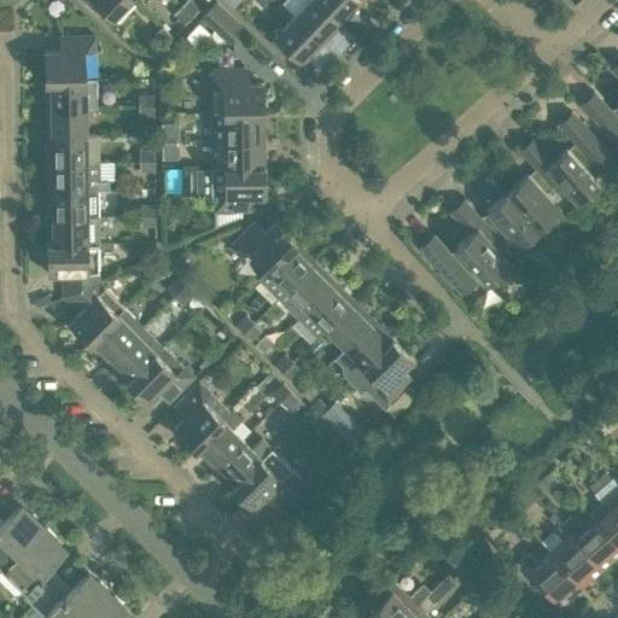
[(130,0),(93,0),(114,18),(130,0)]
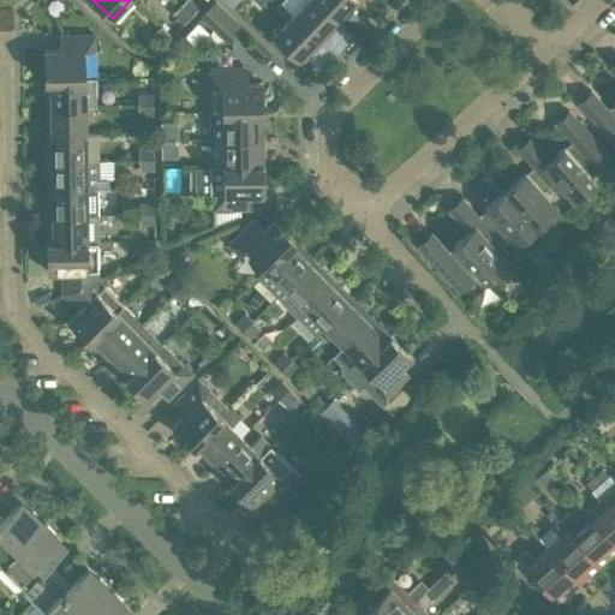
[(191,17),(198,9),(189,0),(185,0),(180,6),(191,17)]
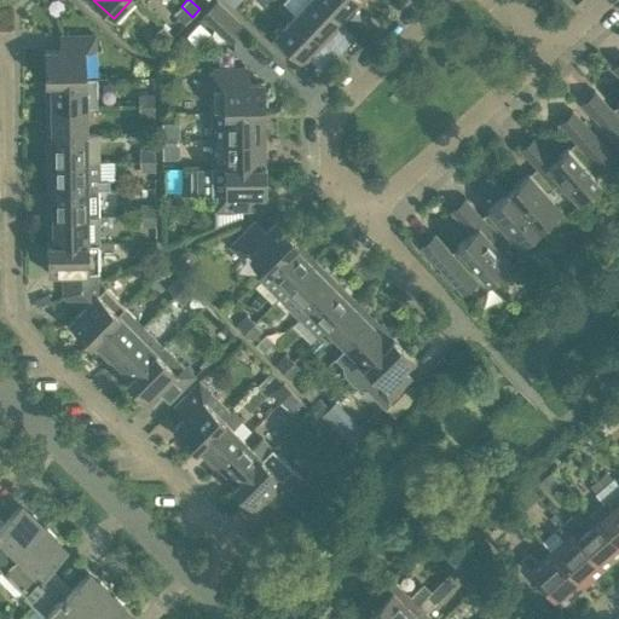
[(230,42),(244,27),(218,0),(202,17),(230,42)]
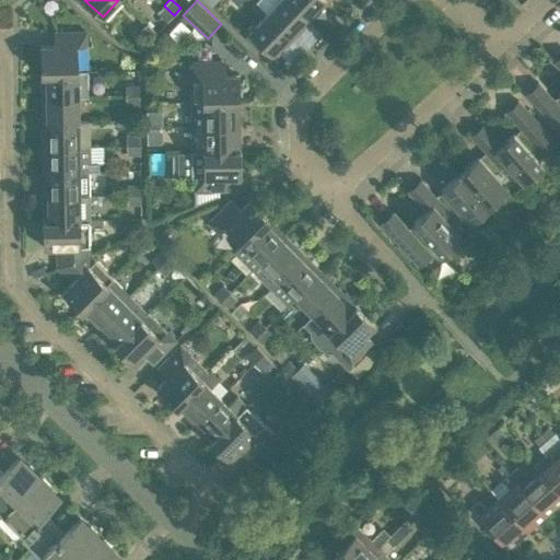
[(299,33),(311,20),(289,0),(279,0),(267,13),(290,35),(295,30),(299,33)]
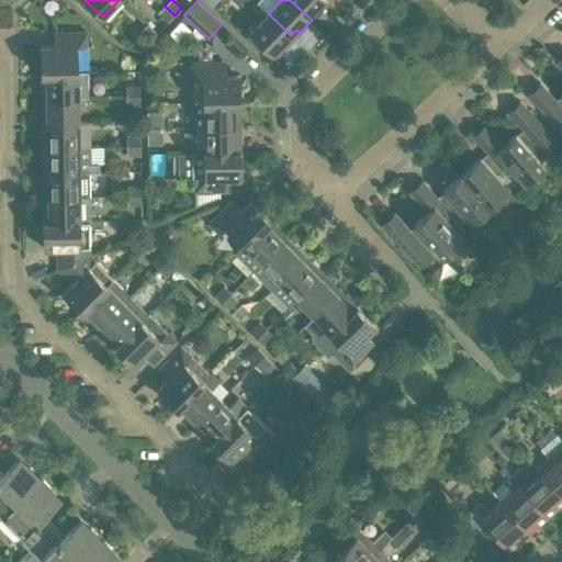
[(290,0),(312,20),(324,7),(321,4),(324,0),(290,0)]
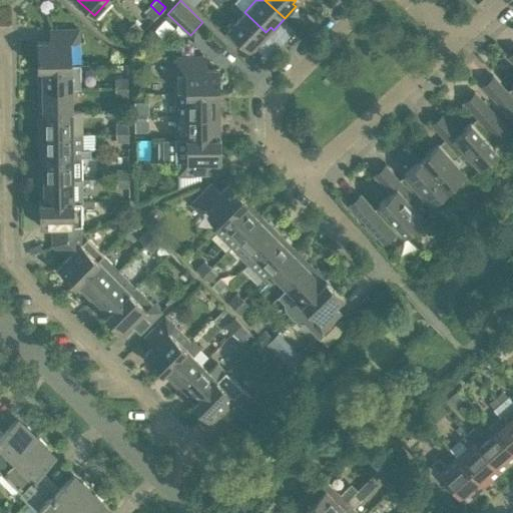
[(153,20),(159,14),(150,5),(144,11),(153,20)]
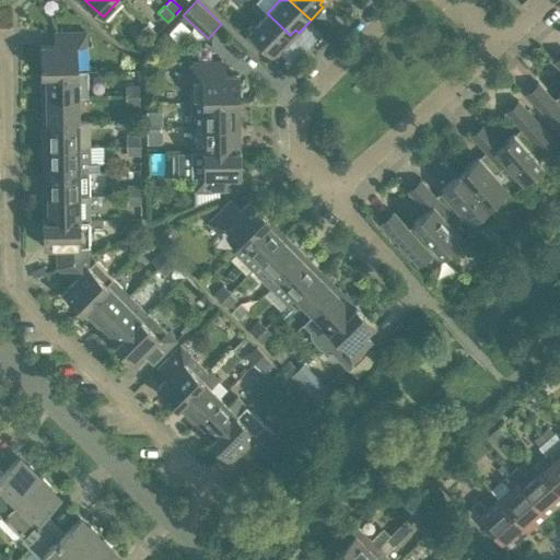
[(275,57),(288,43),(284,41),(290,35),(267,13),(249,32),(275,57)]
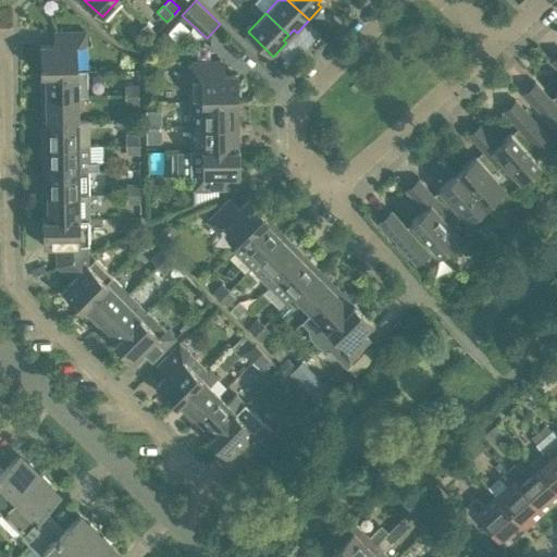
[(150,39),(157,33),(146,23),(139,31),(150,39)]
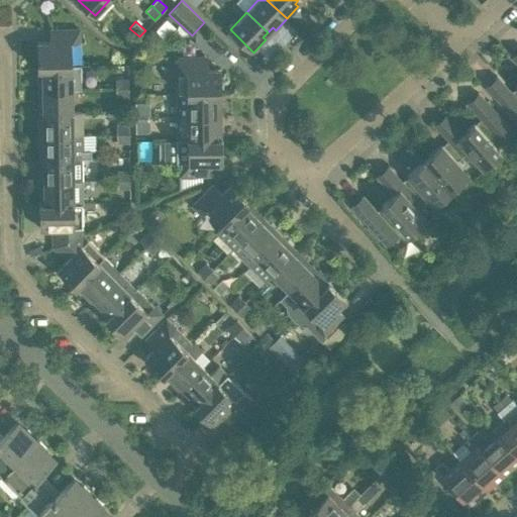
[(38,68),(43,67),(43,66),(72,66),(72,65),(72,42),(81,41),(80,29),(55,29),(55,41),(50,41),(37,41),(38,68)]
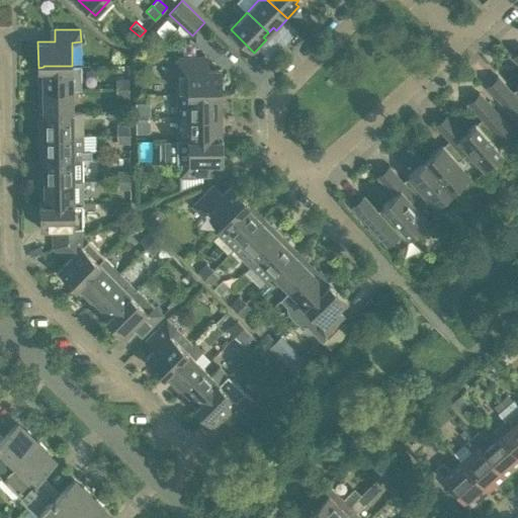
[(204,69),(204,57),(179,58),(179,71),(175,71),(176,94),(217,93),(217,94),(222,94),(222,69),(204,69)]
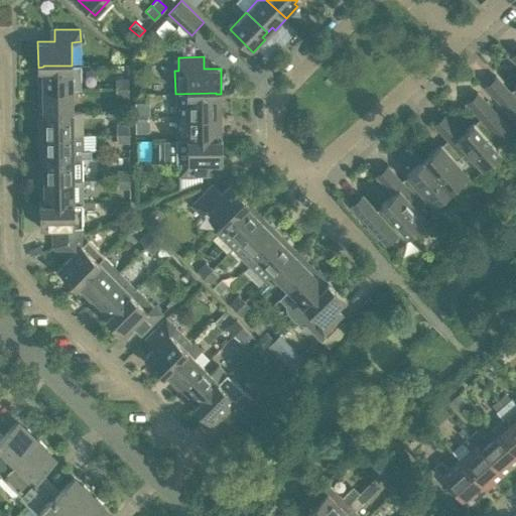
[(81,89),(81,65),(72,65),(72,66),(43,66),(43,67),(43,73),(39,73),(39,89),(73,89),(81,89)]
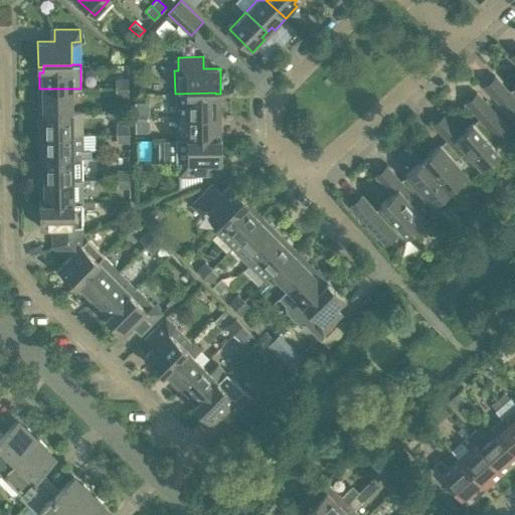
[(514,83),(514,84),(514,92),(512,95),(495,75),(484,86),(514,119),(514,83)]
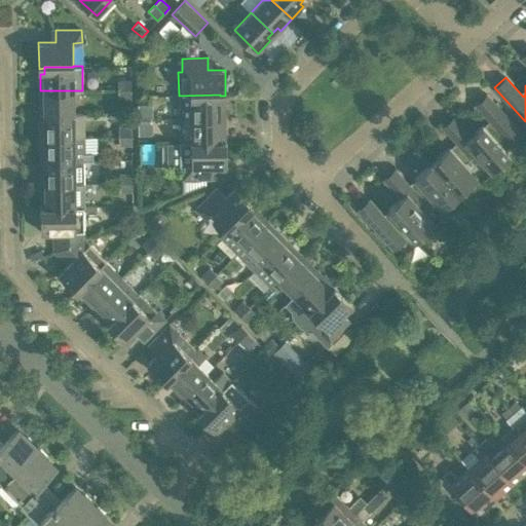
[(118,89),(132,89),(132,80),(118,80),(118,89)]
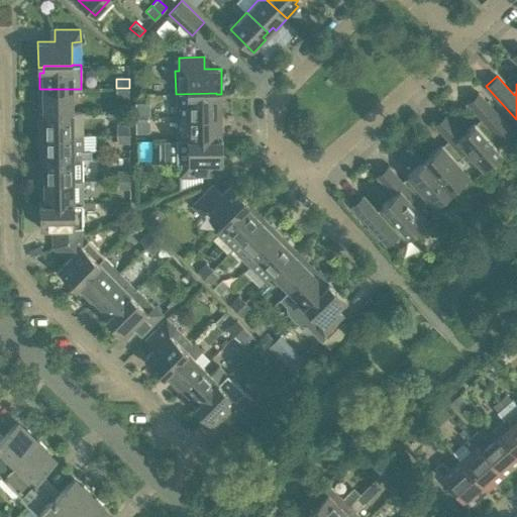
[(116,97),(129,96),(129,88),(116,88),(116,97)]
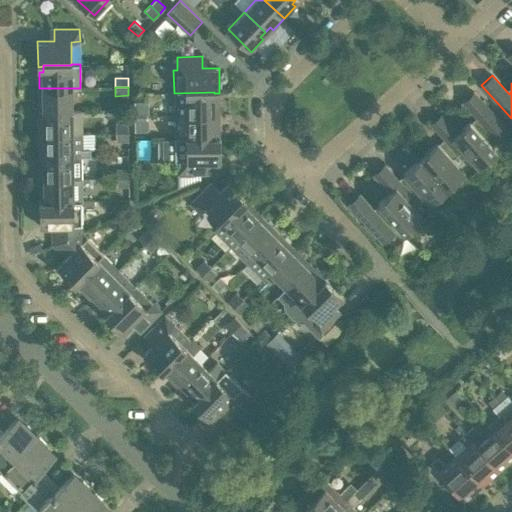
[(72,88),(39,88),(39,104),(43,104),(43,111),(72,110),(72,88)]
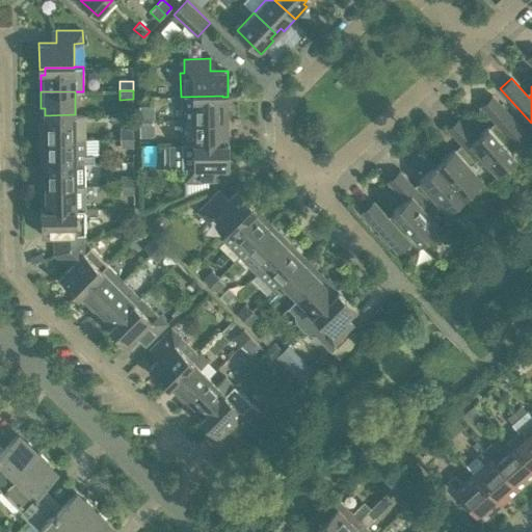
[(529,136),(493,95),(481,105),(499,125),(493,130),(488,126),(476,136),(477,137),(471,142),(489,163),(498,173),(515,157),(511,152),(529,136)]
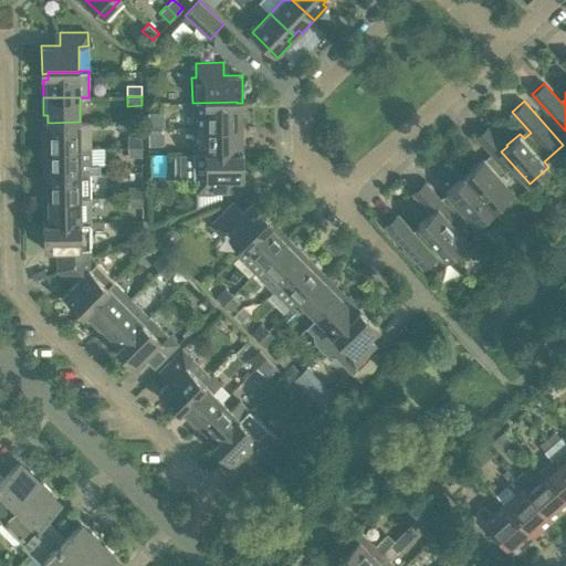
[(238,109),(237,103),(237,102),(192,103),(192,128),(242,127),(242,109),(238,109)]
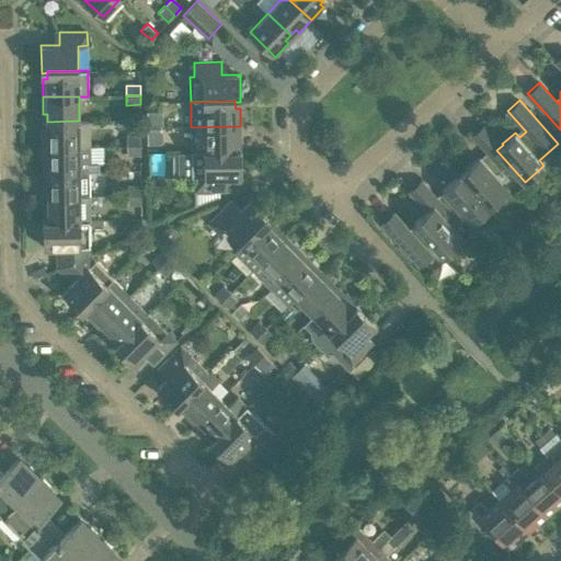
[(148,127),(161,127),(161,113),(159,111),(147,111),(148,127)]
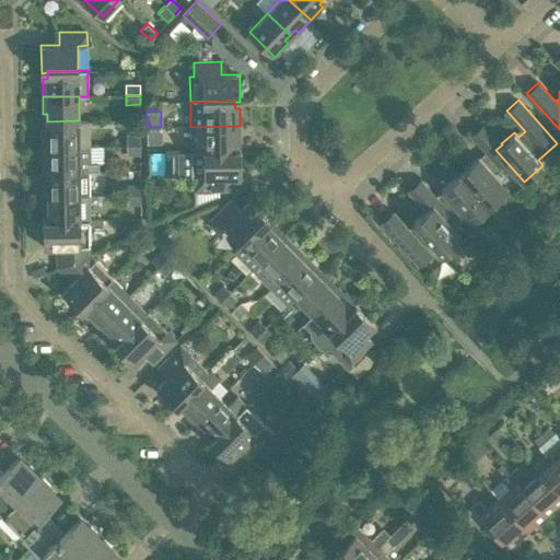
[(47,128),(44,129),(44,146),(92,146),(91,120),(79,120),(47,121),(47,128)]
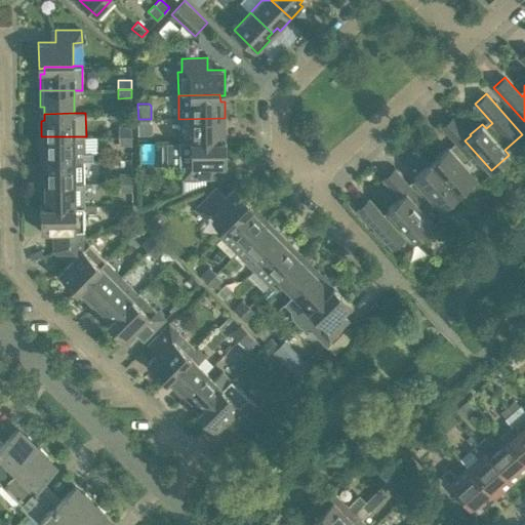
[(483,161),(465,140),(471,135),(470,134),(453,116),(442,125),(459,145),(452,151),(449,147),(432,162),(458,193),(476,176),(472,171),(483,161)]
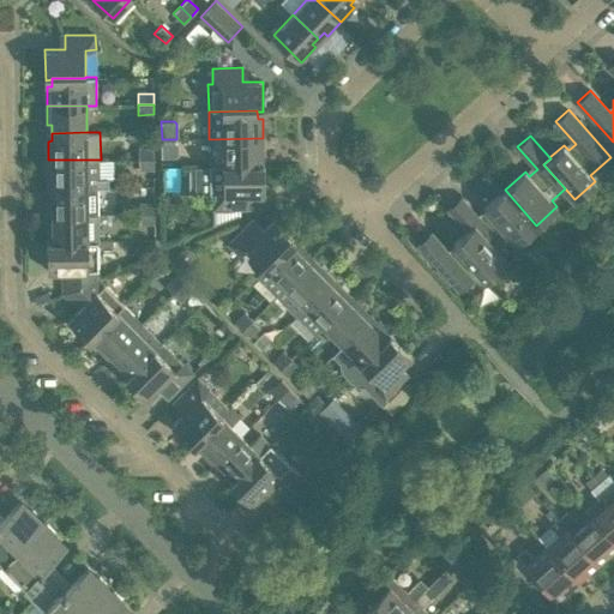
[(258,166),(258,163),(258,157),(263,157),(263,138),(209,139),(209,166),(258,166)]
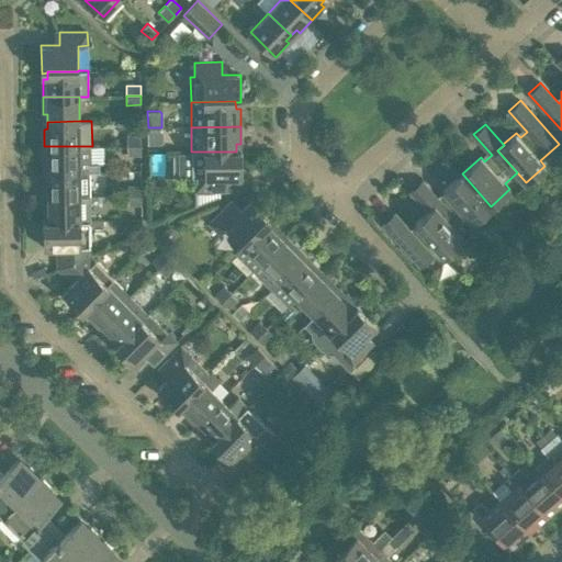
[(148,144),(160,143),(163,142),(161,127),(148,127),(148,144)]
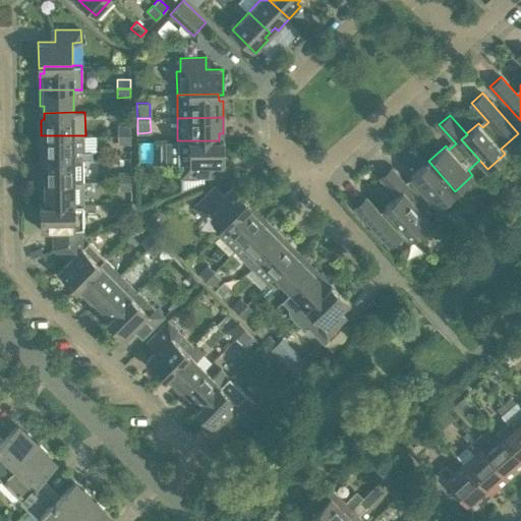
[(118,135),(131,135),(131,126),(118,126),(118,135)]
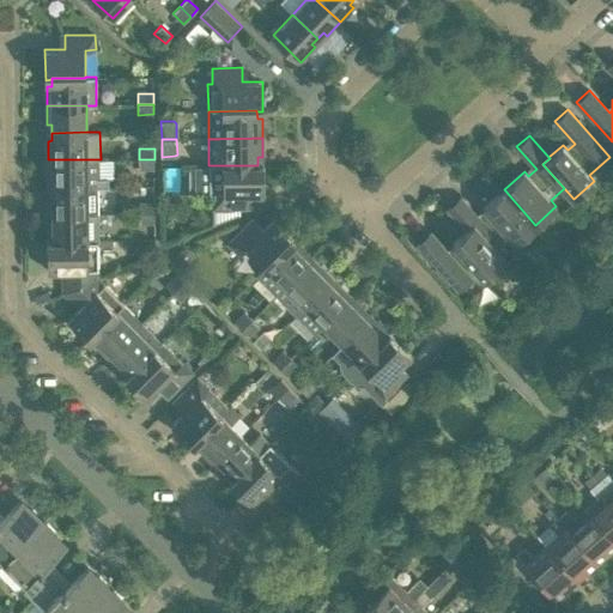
[(101,159),(48,159),(48,180),(53,178),(53,188),(98,187),(108,187),(108,177),(101,177),(101,159)]
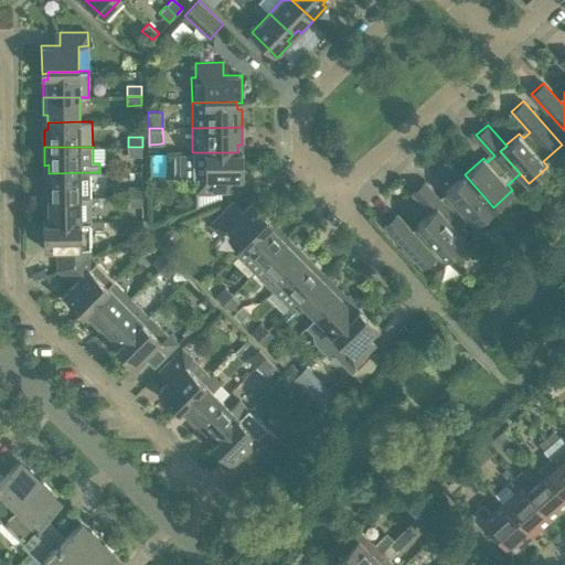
[(128,156),(142,156),(142,147),(128,147),(128,156)]
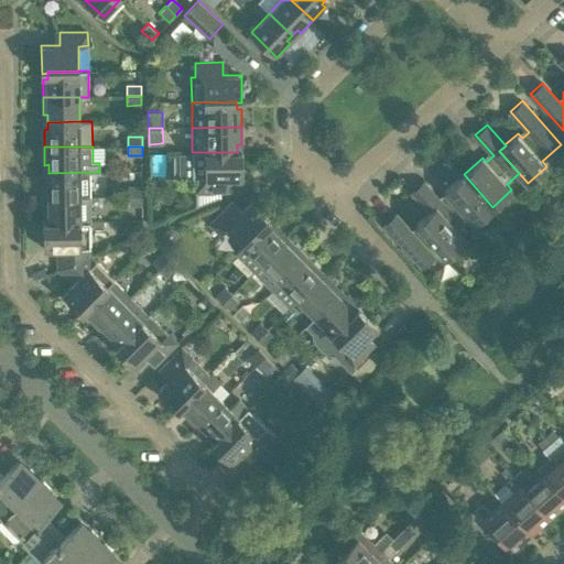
[(242,177),(242,150),(237,150),(237,152),(192,152),(193,177),(196,177),(196,192),(225,192),(225,179),(242,177)]
